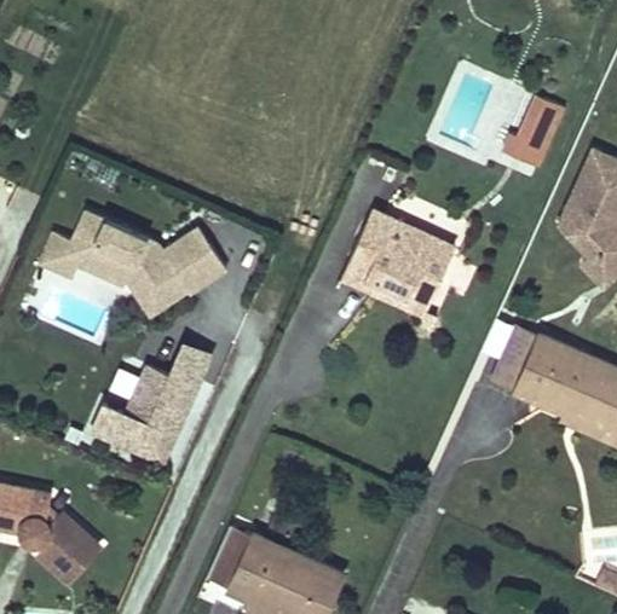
[(563,109),(534,96),(515,138),(545,150),(563,109)]
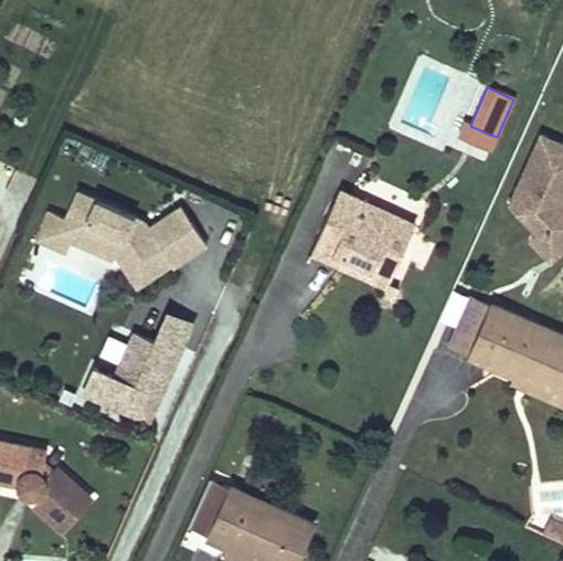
[(470,126),(463,123),(456,139),(489,155),(497,137),(470,126)]
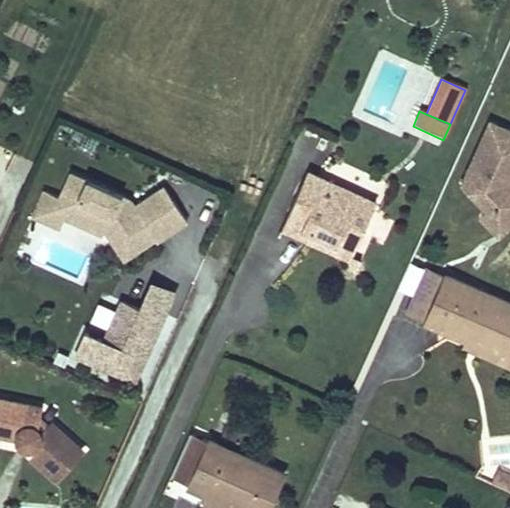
[(498,238),(509,226),(509,186),(509,185),(509,134),(488,125),(460,187),(486,213),(479,219),(498,238)]
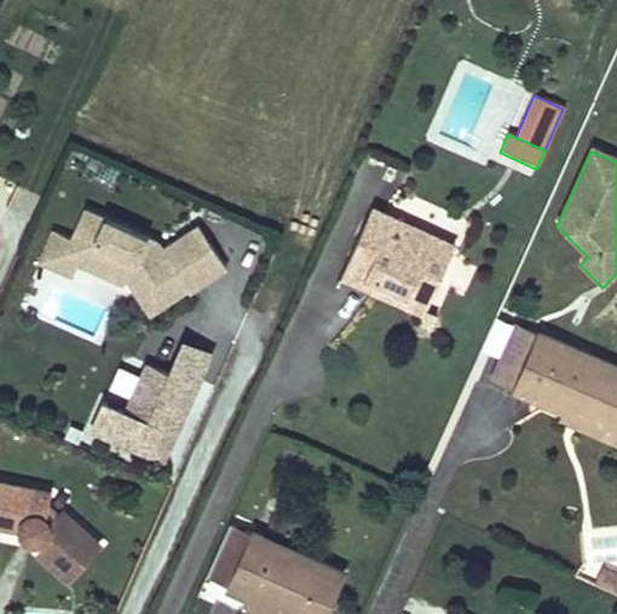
[(373,207),(347,262),(432,299),(455,245),(373,207)]
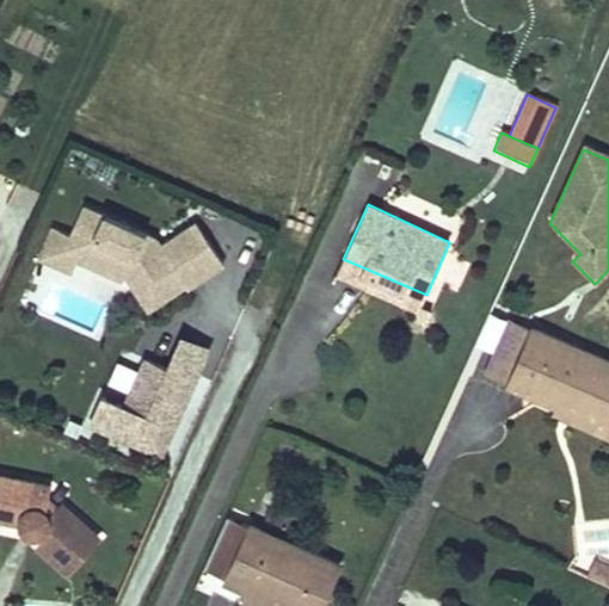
[(50,230),(37,260),(57,270),(66,252),(134,285),(146,297),(155,307),(183,289),(184,291),(221,267),(194,226),(159,248),(155,242),(81,210),(68,239),(50,230)]
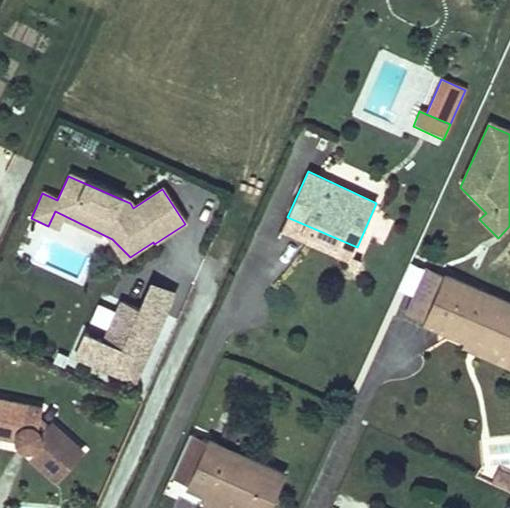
[(55,211),(48,226),(58,231),(63,220),(122,249),(112,239),(55,211)]
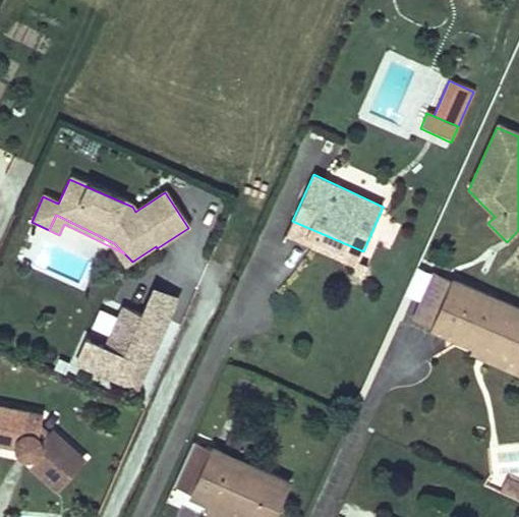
[(363,251),(292,221),(287,235),(356,267),(363,251)]
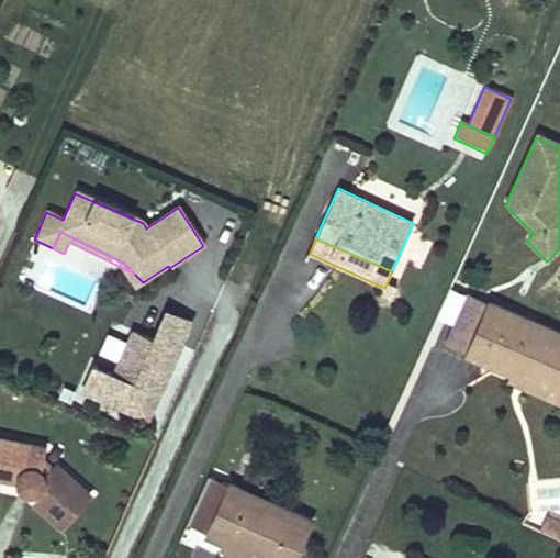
[(467,355),(472,341),(488,304),(468,296),(447,346),(467,355)]
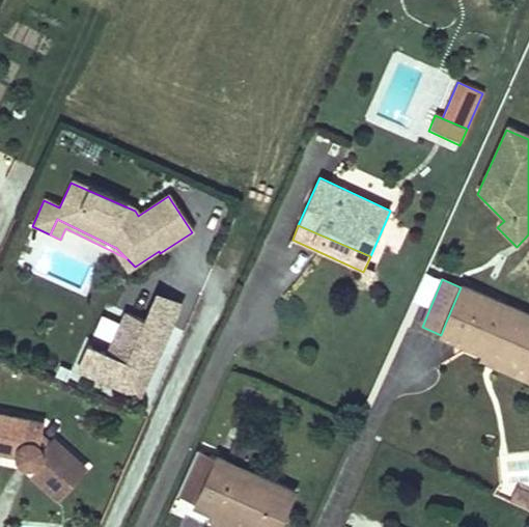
[(528,319),(461,287),(446,322),(464,329),(457,342),(478,352),(482,344),(528,365),(528,319)]
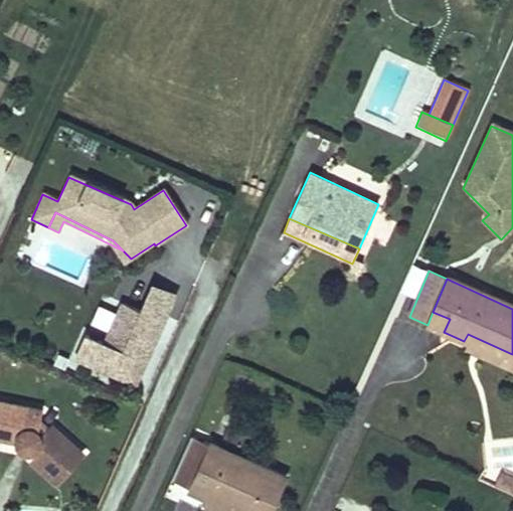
[(143,317),(162,325),(175,298),(156,289),(143,317)]
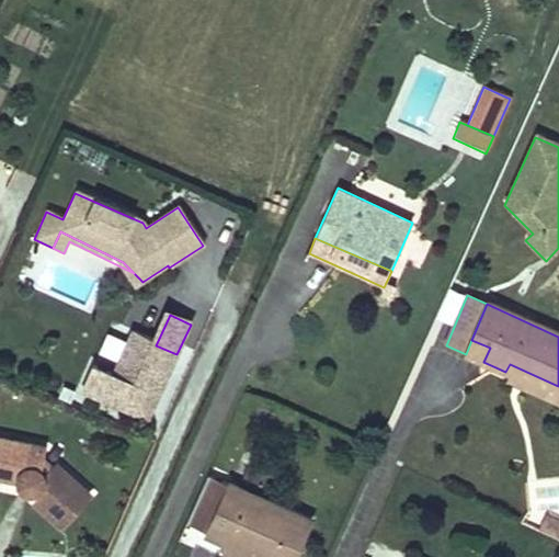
[(80,395),(145,423),(177,354),(156,345),(132,333),(112,377),(92,368),(80,395)]
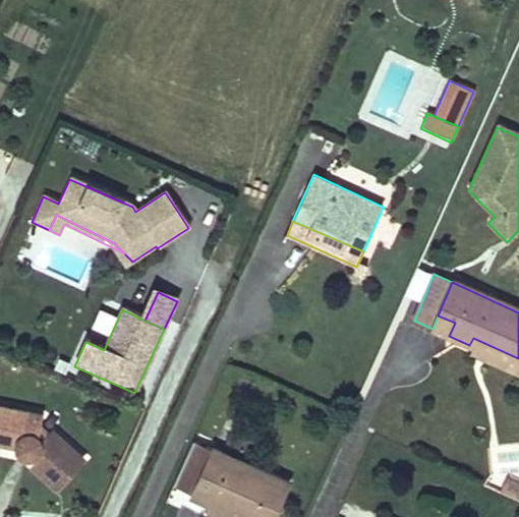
[(518,358),(473,338),(469,345),(467,350),(518,372),(518,358)]
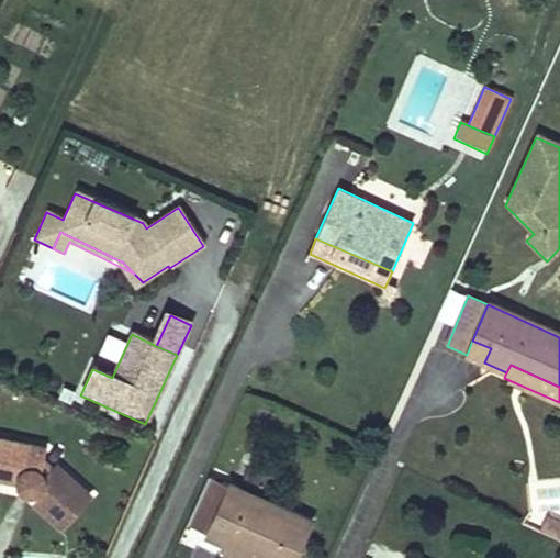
[(0,486),(15,490),(18,495),(22,498),(28,499),(33,498),(38,502),(34,509),(62,531),(88,497),(53,469),(51,472),(40,465),(42,457),(0,446),(0,486)]
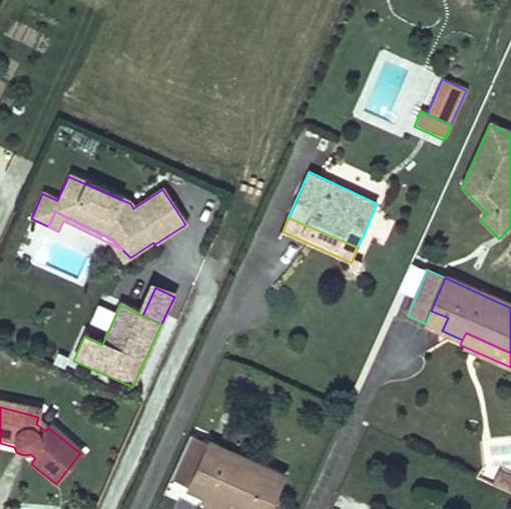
[(190,489),(209,498),(211,492),(250,508),(271,508),(287,476),(212,442),(190,489)]
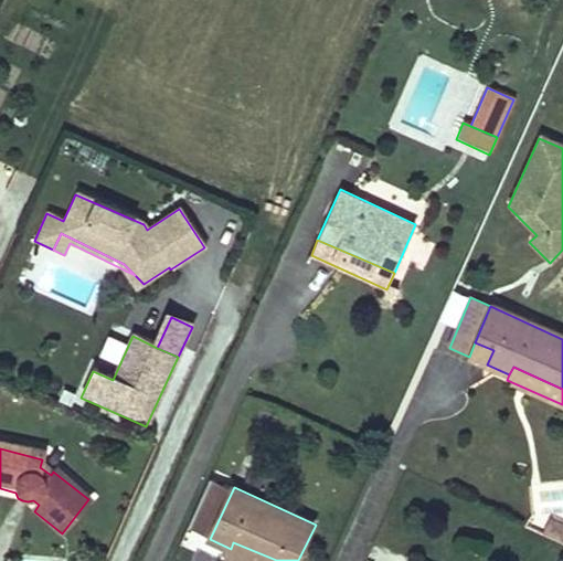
[(276,560),(233,542),(231,549),(226,559),(230,560),(276,560)]
